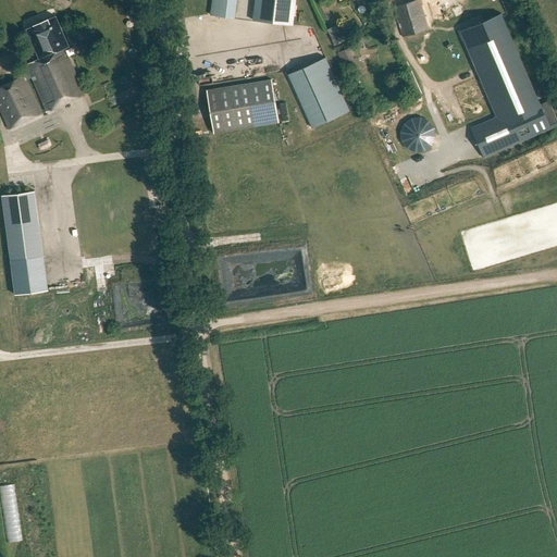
[(212,0),(210,15),(235,19),(236,0),(212,0)]
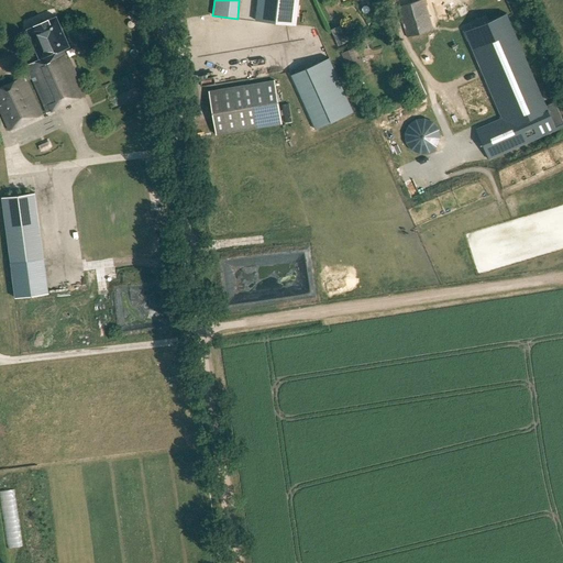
[(257,0),(255,20),(296,25),(298,0),(257,0)]
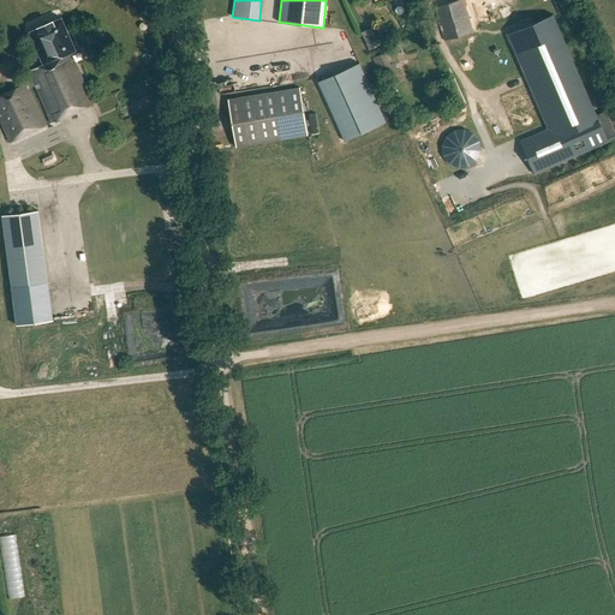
[(435,7),(445,41),(475,35),(464,1),(435,7)]
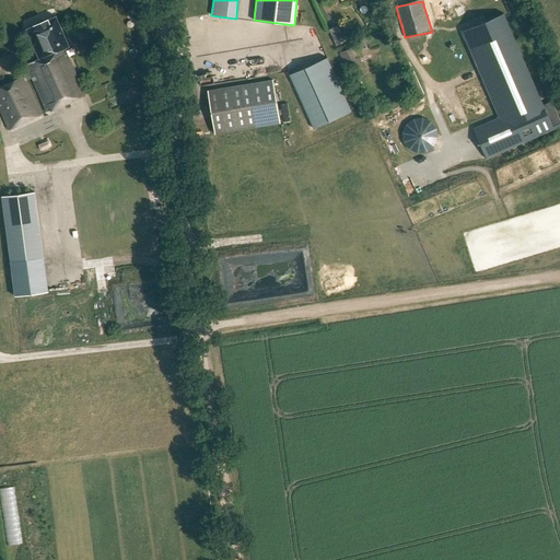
[(463,31),(500,117),(474,128),(487,158),(553,129),(504,13),(463,31)]
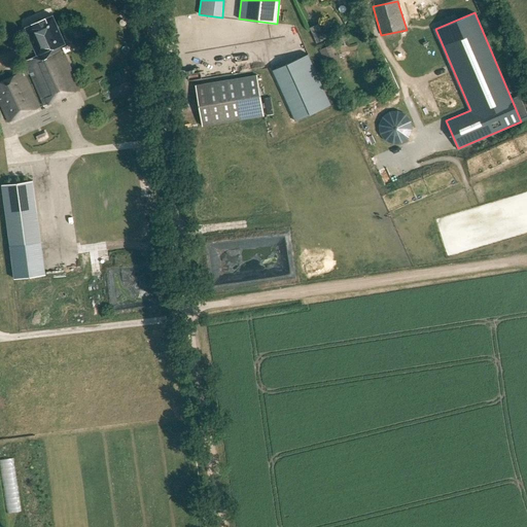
[(25,61),(29,70),(30,73),(43,105),(80,90),(65,55),(63,55),(60,46),(63,44),(64,47),(66,46),(65,43),(53,15),(26,27),(37,55),(25,61)]
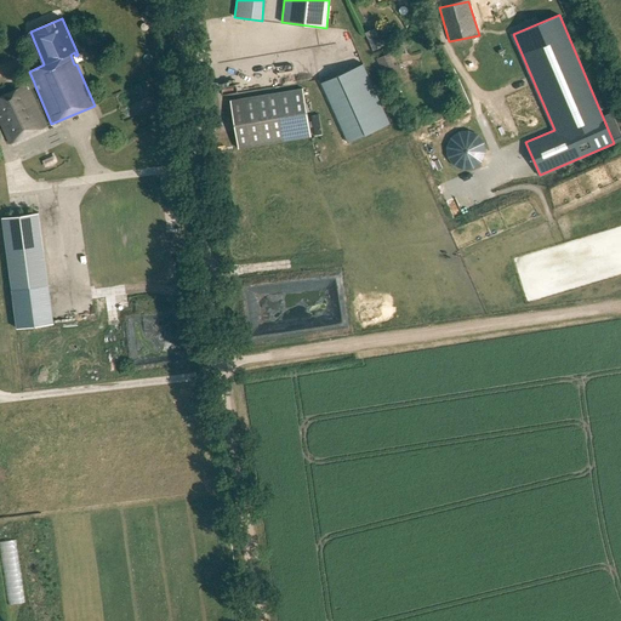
[(375,28),(365,33),(372,51),(382,46),(375,28)]
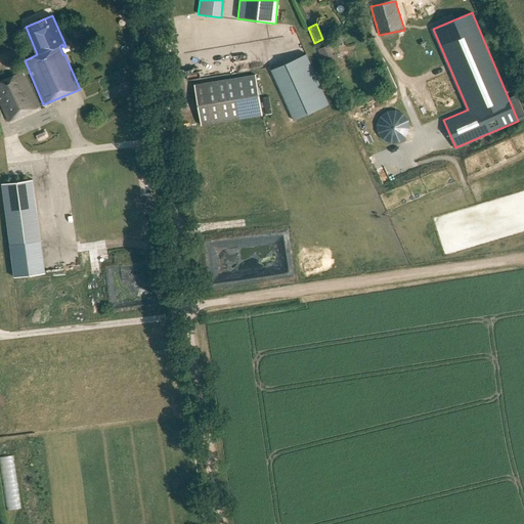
[(329,45),(317,49),(324,66),(338,59),(336,54),(334,55),(329,45)]
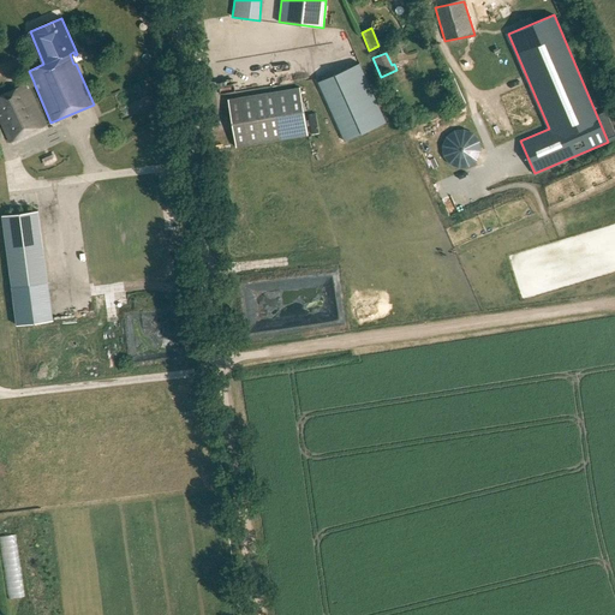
[(359,64),(318,82),(345,142),(386,123),(359,64)]
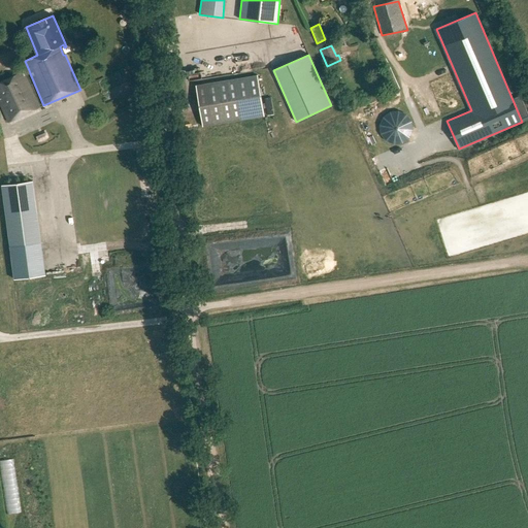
[(30,73),(29,70),(24,72),(23,71),(0,81),(0,103),(7,121),(38,107),(25,75),(30,73)]
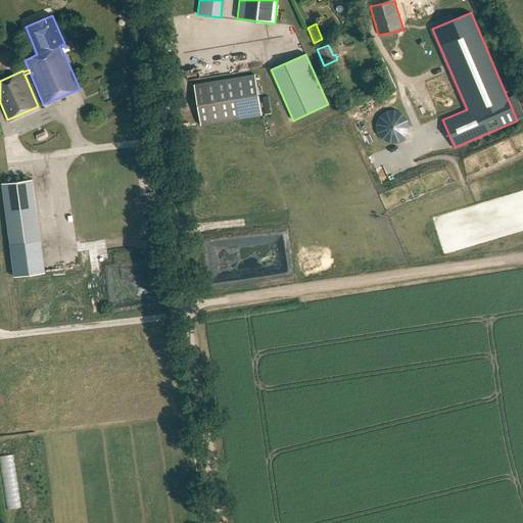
[(194,85),(201,125),(262,115),(255,75),(194,85)]
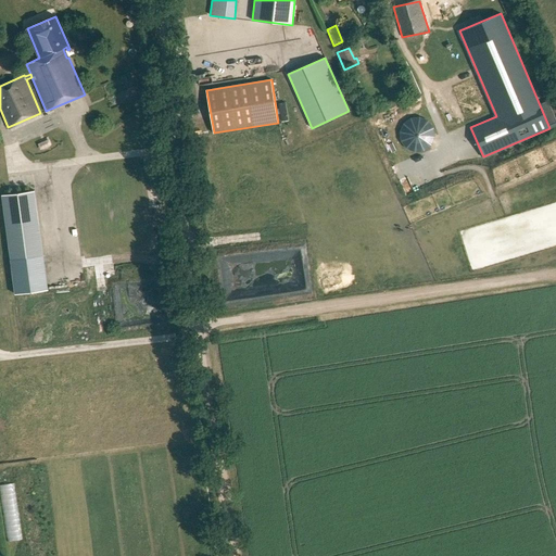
[(11,255),(45,252),(39,187),(5,189),(11,255)]
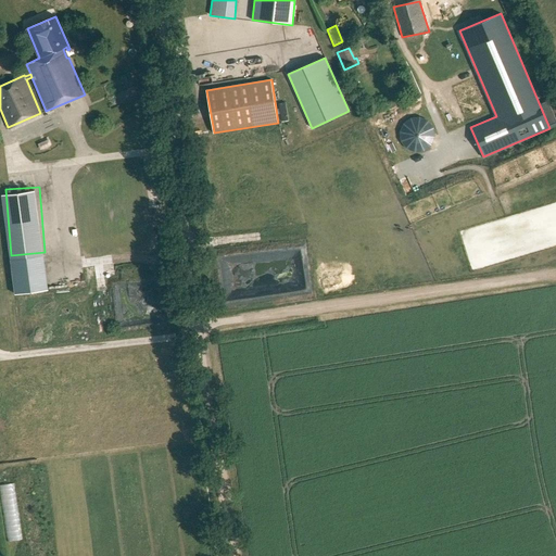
[(43,255),(11,261),(15,294),(48,290),(43,255)]
